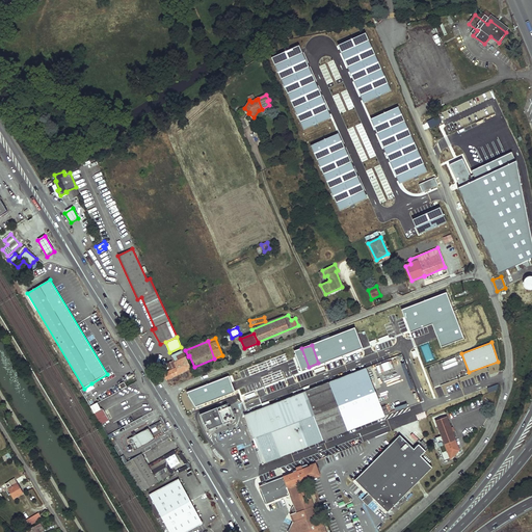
[(174,363),(186,357),(183,351),(171,356),(174,363)]
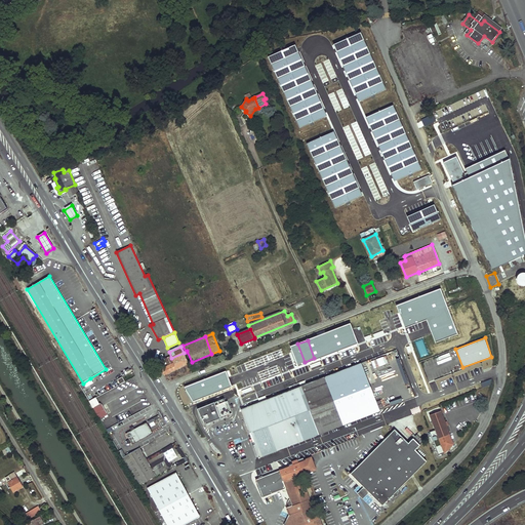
[(405,382),(408,381),(397,352),(391,354),(392,356),(395,355),(405,382)]
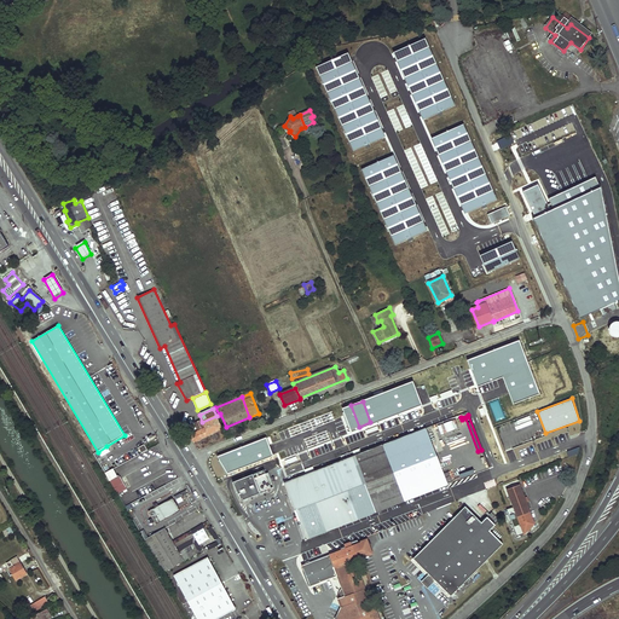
[(190,437),(194,443),(223,429),(217,416),(202,422),(202,423),(204,429),(198,432),(190,437)]
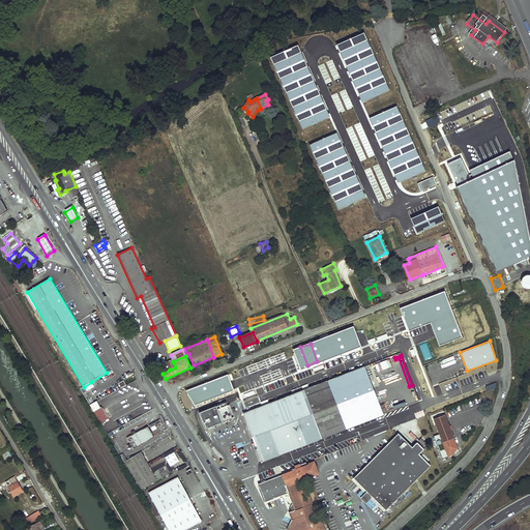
[(299,367),(295,358),(289,360),(293,371),(299,367)]
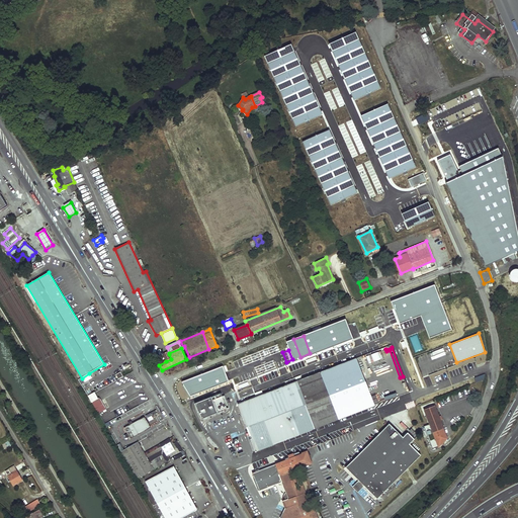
[(370,354),(373,361),(382,357),(379,350),(370,354)]
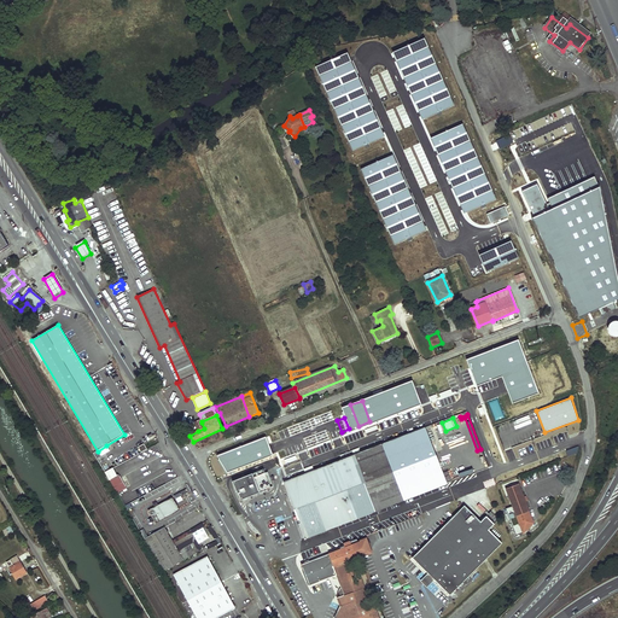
[(204,429),(200,420),(194,423),(198,431),(204,429)]
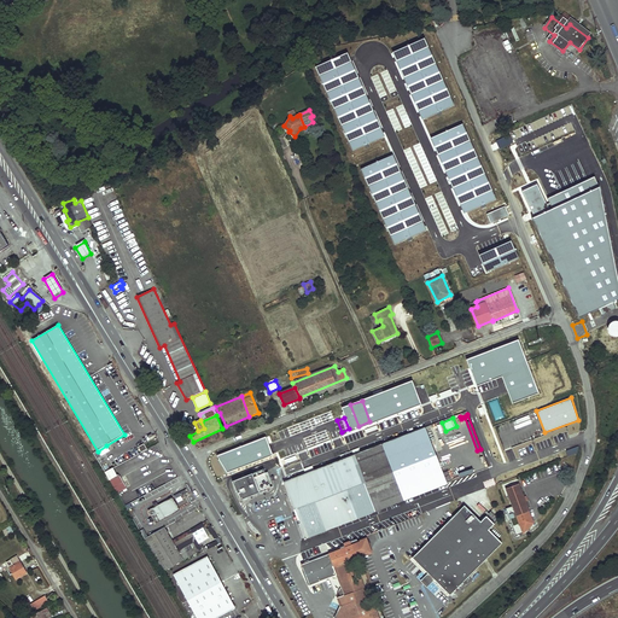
[(445,484),(425,427),(407,433),(382,443),(403,500),(445,484)]
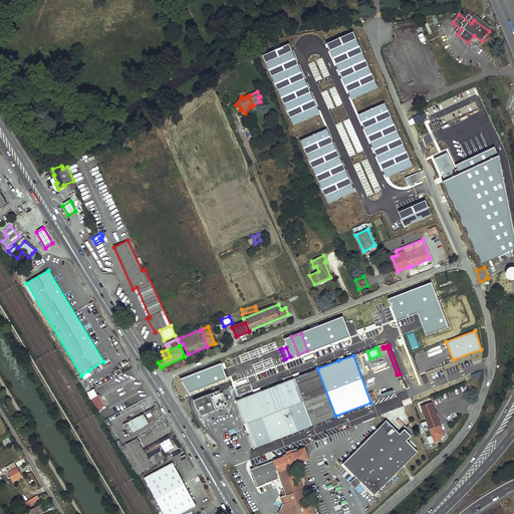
[(314,370),(294,377),(312,425),(335,416),(317,368),(314,370)]
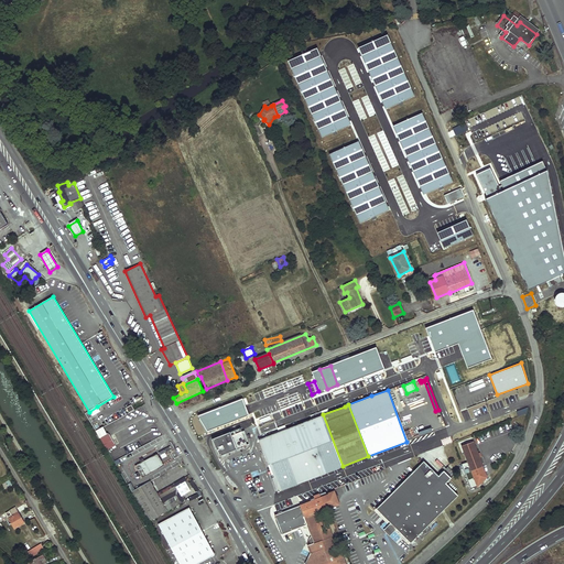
[(97,407),(89,412),(93,418),(100,413),(97,407)]
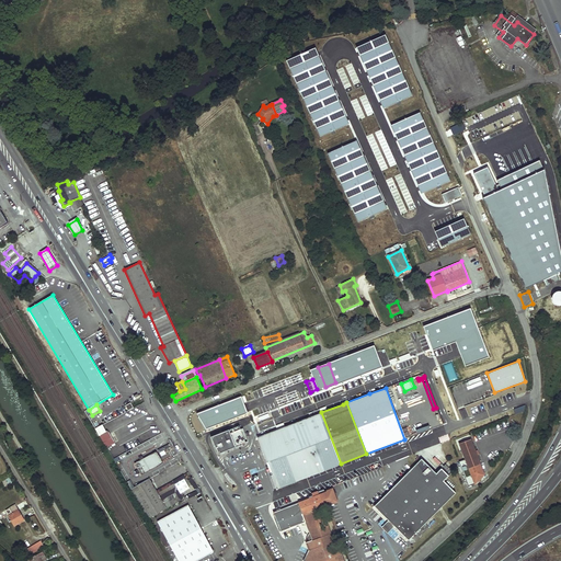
[(272,476),(277,489),(341,464),(321,412),(258,437),(267,464),(268,462),(273,460),(278,473),(273,476),(272,476)]
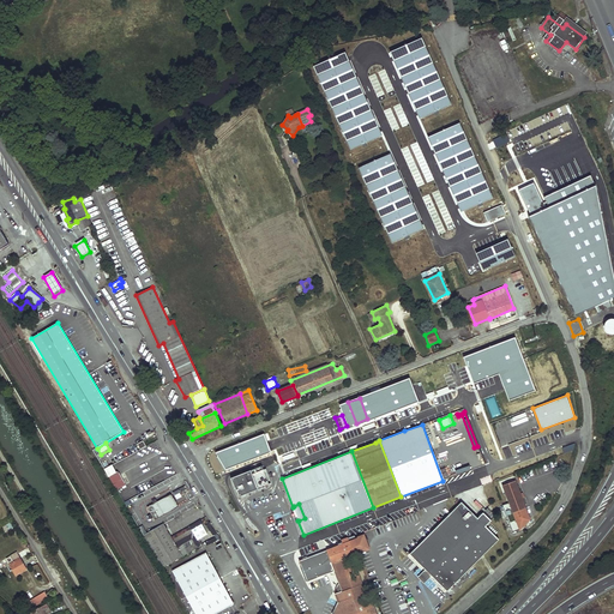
[(113,465),(104,469),(116,491),(126,485),(118,471),(116,471),(113,465)]
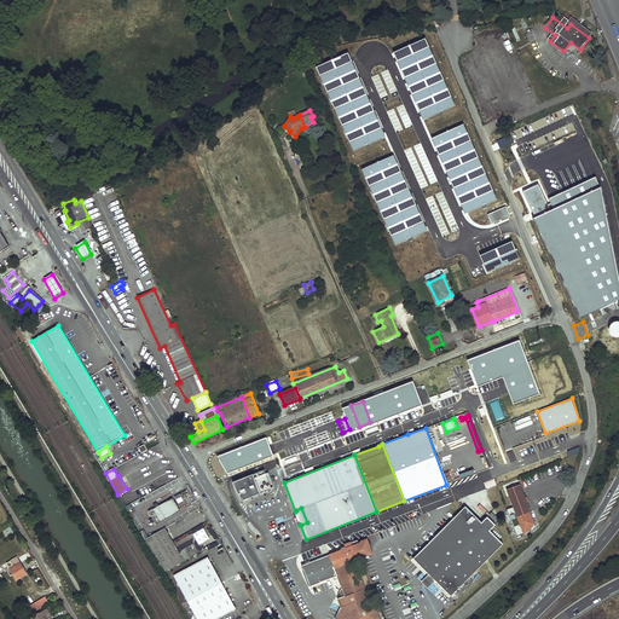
[(271,489),(275,487),(268,473),(266,474),(265,470),(233,482),(237,492),(237,493),(238,495),(241,502),(272,490),(271,489)]
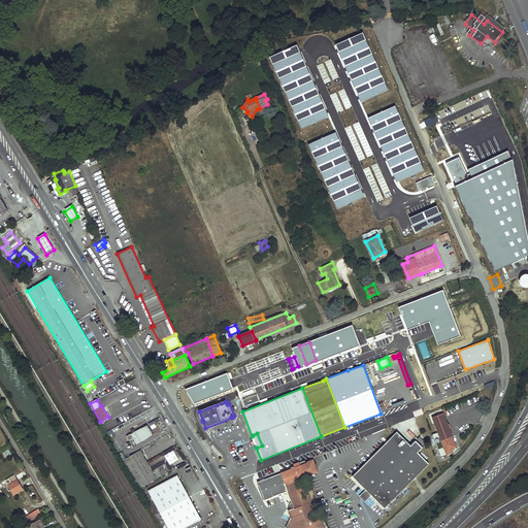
[(442,415),(433,419),(441,442),(453,439),(449,430),(450,429),(449,426),(448,426),(442,415)]
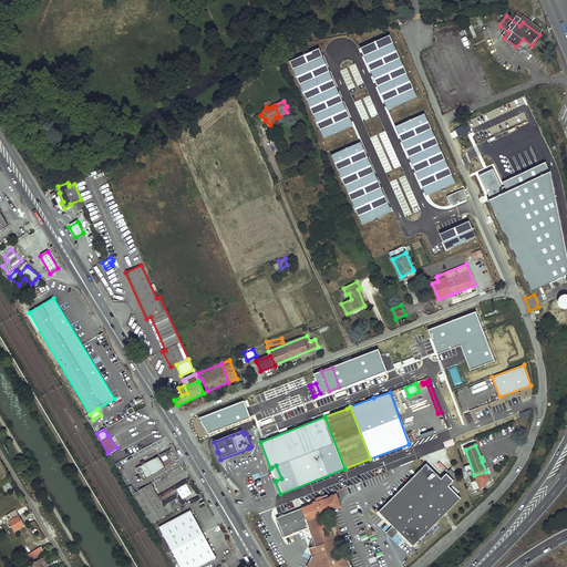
[(135,468),(142,480),(164,467),(157,455),(135,468)]
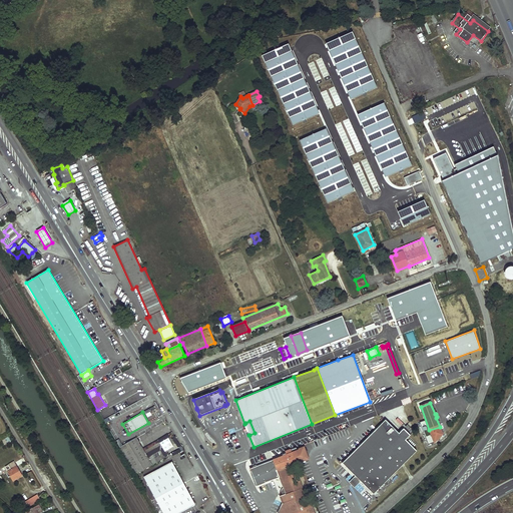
[(400,433),(386,419),(343,462),(356,475),(361,481),(374,494),(418,450),(406,439),(411,435),(405,428),(400,433)]
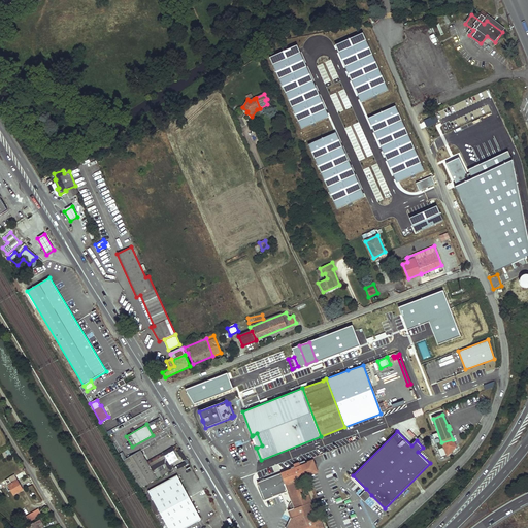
[(257,448),(262,446),(257,433),(253,435),(257,448)]
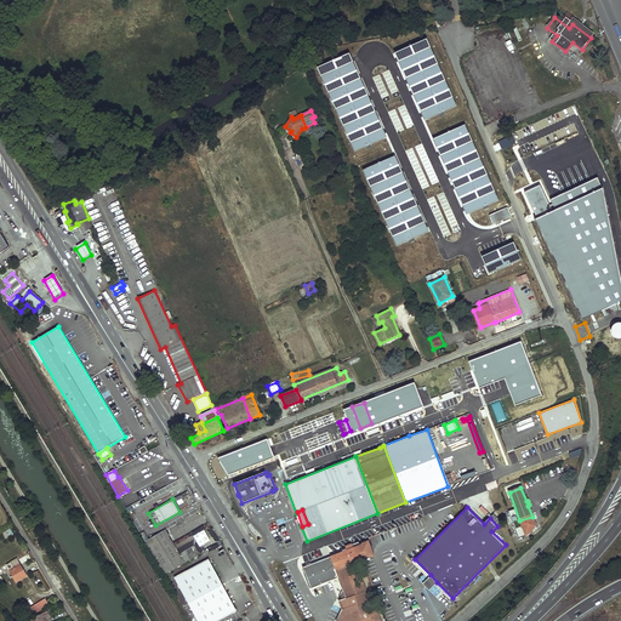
[(144,540),(163,574),(200,554),(197,550),(205,545),(210,552),(220,546),(216,540),(217,539),(211,529),(206,531),(204,525),(172,542),(165,529),(144,540)]
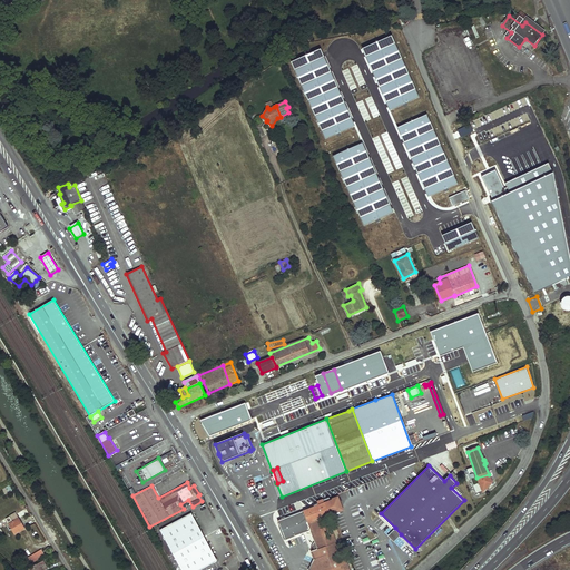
[(330,497),(323,499),(330,513),(342,509),(337,499),(331,501),(330,497)]
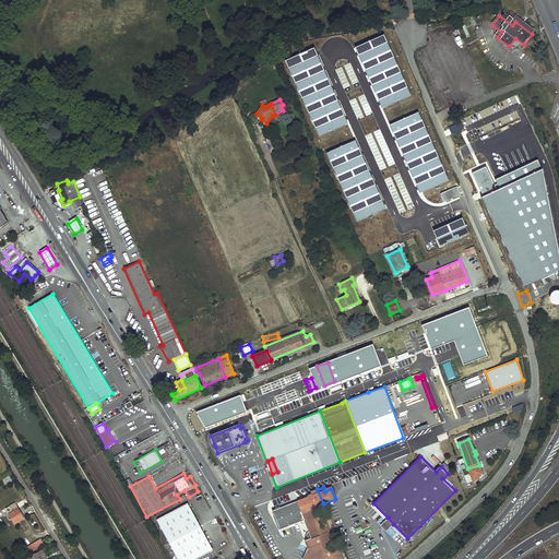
[(344,558),(341,549),(340,549),(337,548),(337,547),(336,546),(336,545),(336,544),(336,543),(337,542),(335,535),(331,533),(328,524),(324,525),(318,507),(320,506),(323,504),(323,503),(317,489),(311,492),(312,495),(273,511),(281,530),(305,521),(305,522),(306,522),(308,525),(307,525),(309,532),(310,531),(313,538),(310,539),(312,547),(308,549),(306,554),(307,554),(306,557),(305,556),(304,558),(344,558)]
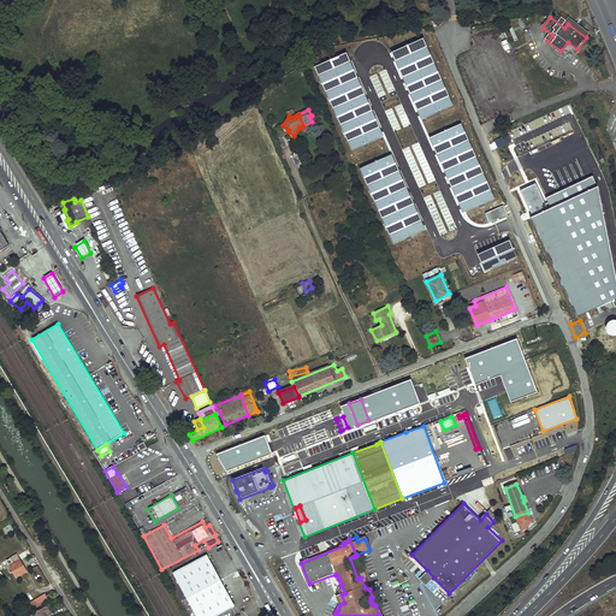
[(17,555),(6,561),(17,578),(27,572),(17,555)]
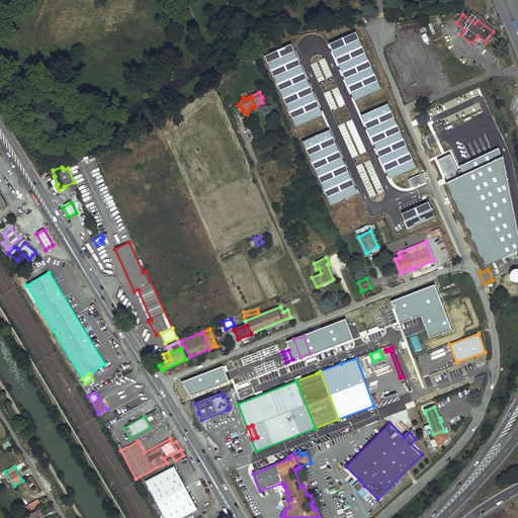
[(174,466),(146,482),(164,517),(181,517),(197,510),(174,466)]
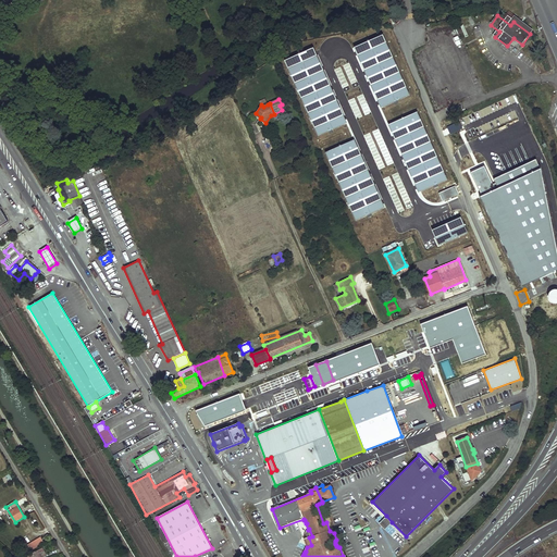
[(319,504),(317,505),(323,523),(326,522),(319,504)]
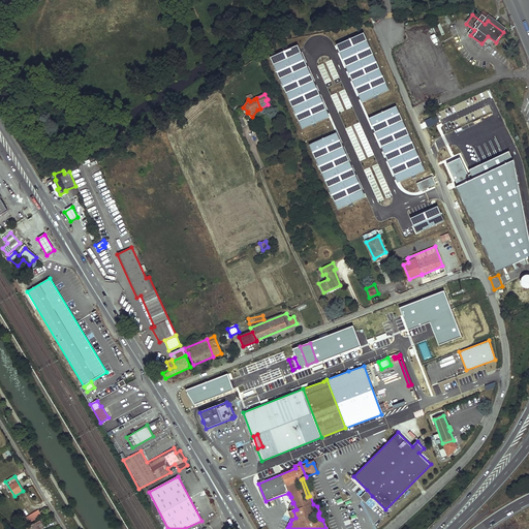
[(366,502),(372,496),(367,490),(361,496),(366,502)]
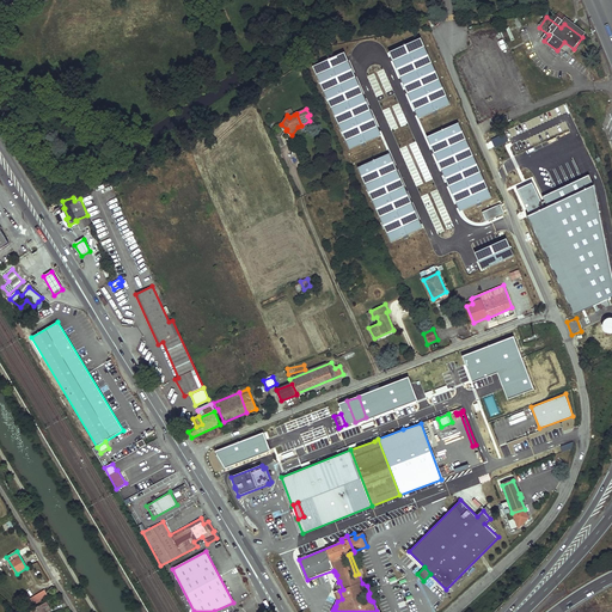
[(35,605),(48,595),(43,588),(30,598),(35,605)]
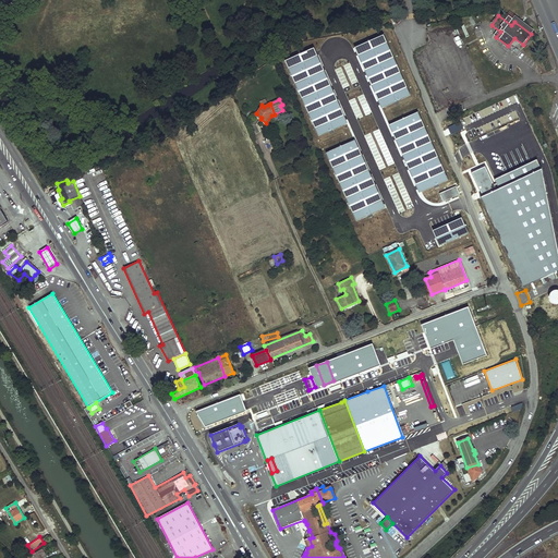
[(43,548),(23,557),(41,557),(46,556),(43,548)]
